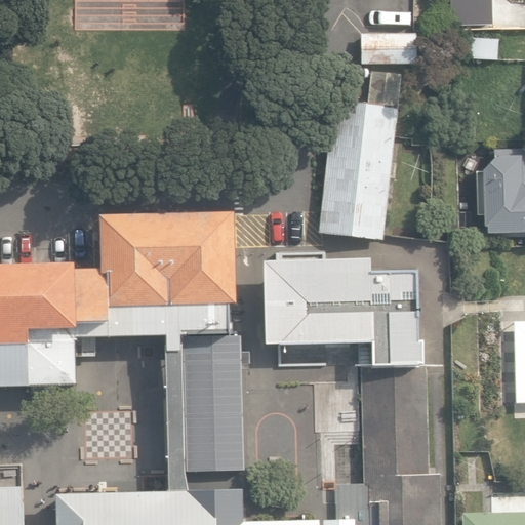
[(451,0),(452,22),(491,21),(490,0),(451,0)]
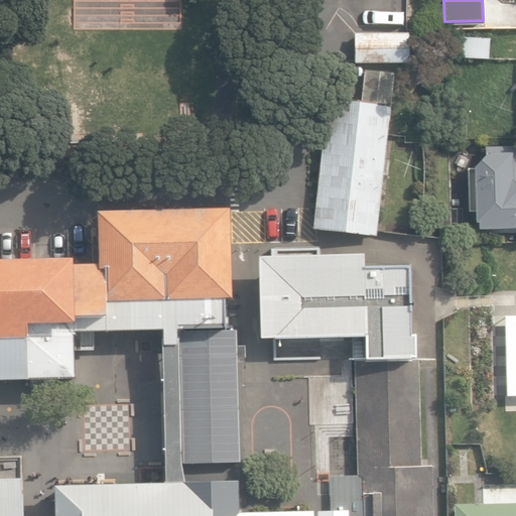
[(354,65),(409,63),(409,32),(354,33),(354,65)]
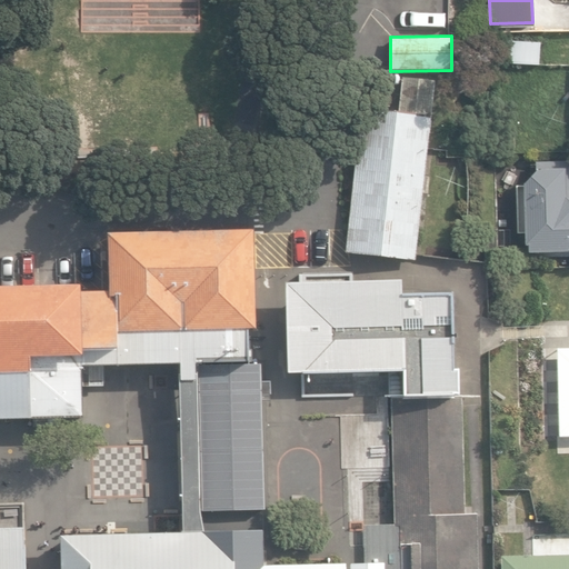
[(497,62),(539,65),(540,42),(498,39),(497,62)]
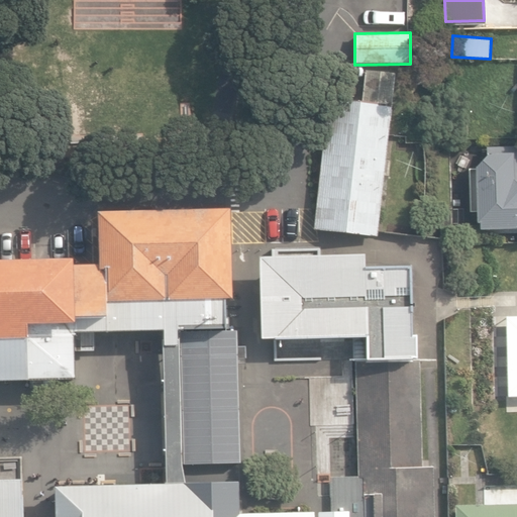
[(314,228),(378,235),(396,73),(366,70),(363,102),(328,99),(314,228)]
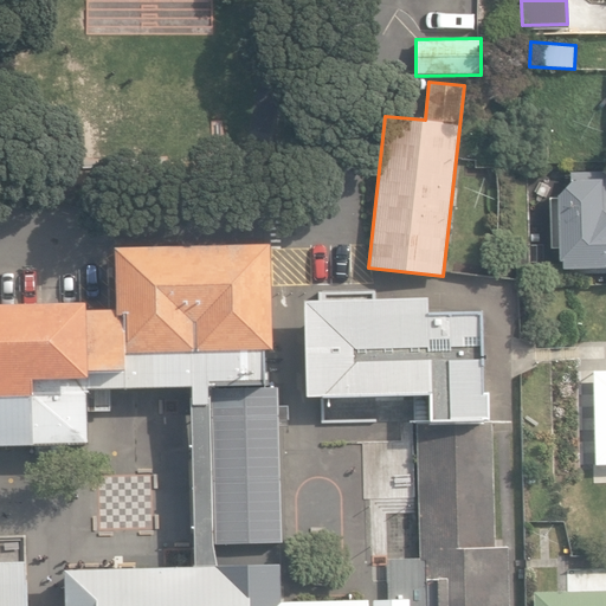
[(562,258),(562,270),(605,268),(605,169),(571,172),(571,181),(558,199),(550,199),(553,249),(556,249),(556,258),(562,258)]
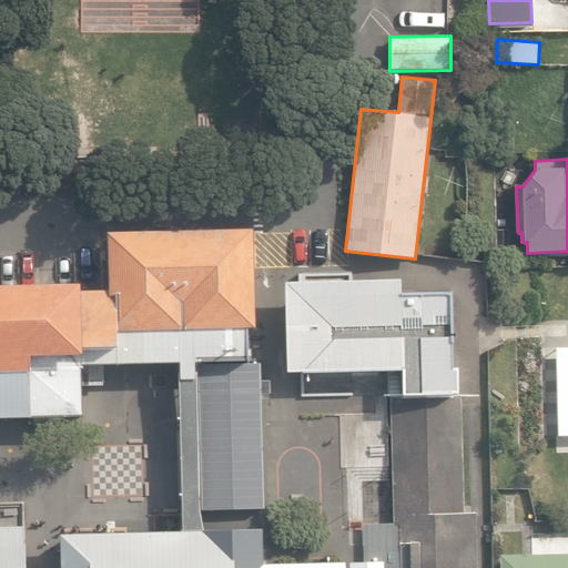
[(264,564),(254,222),(103,226),(103,235),(95,236),(97,251),(102,251),(103,285),(0,287),(0,567),(476,567),(475,513),(465,513),(462,392),(457,392),(457,368),(452,368),(449,293),(399,294),(399,279),(284,282),(286,373),(383,369),(384,395),(393,395),(396,521),(372,521),(373,560),(264,564)]
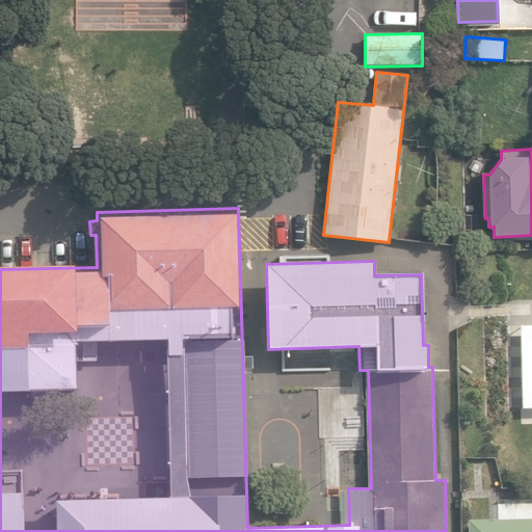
[(531,325),(522,326),(523,409),(531,408),(531,325)]
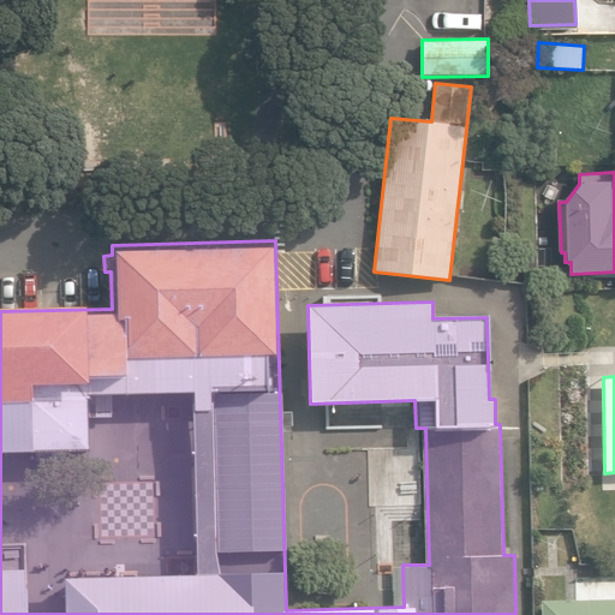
[(543,601),(543,614),(614,614),(614,577),(574,578),(574,599),(543,601)]
